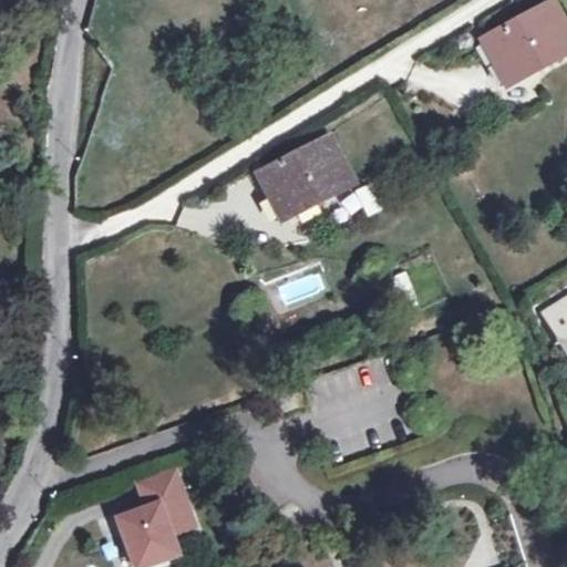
[(511,86),(566,54),(566,35),(552,7),(486,42),(511,86)]
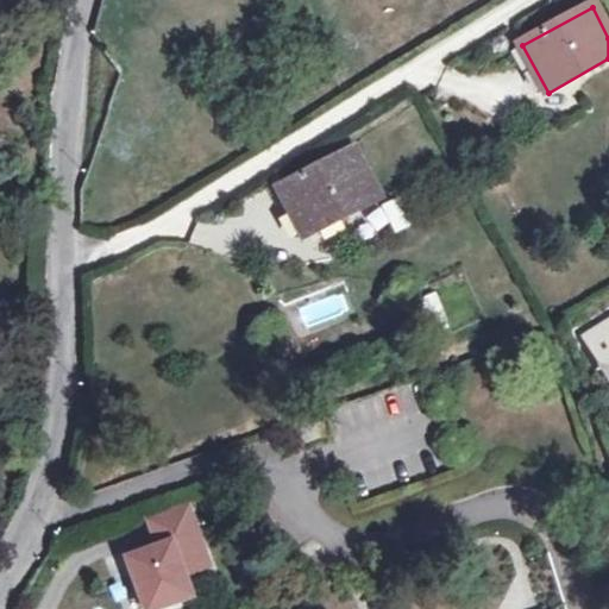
[(307,237),(376,201),(350,154),(281,189),(307,237)]
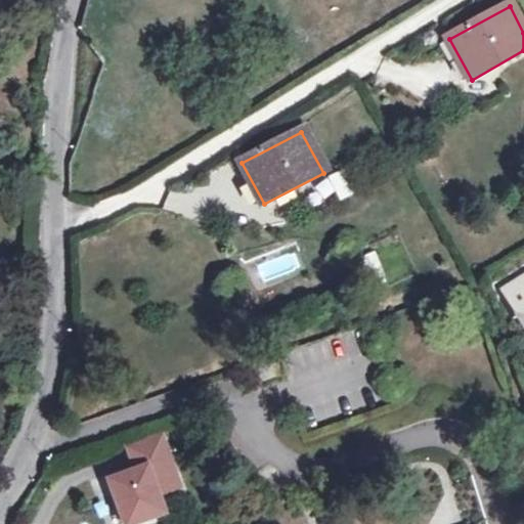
[(311,214),(351,195),(341,172),(301,190),(311,214)]
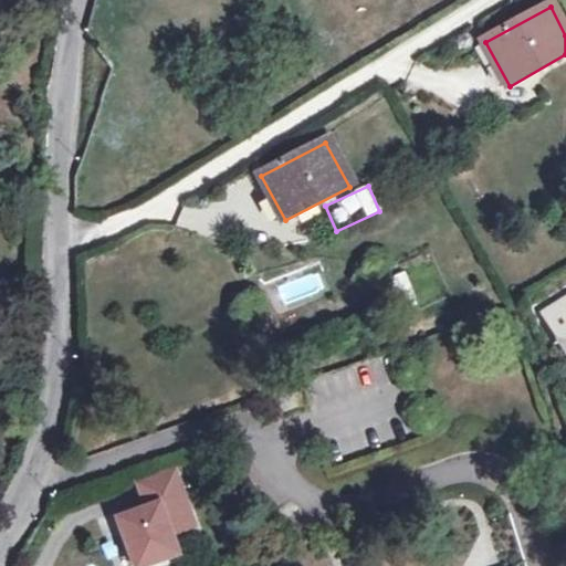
[(392,305),(410,304),(409,274),(390,274),(392,305)]
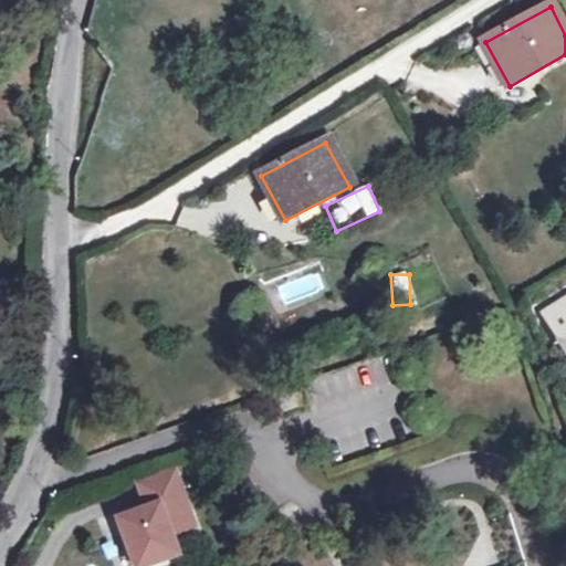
[(565,301),(541,317),(565,357),(565,301)]
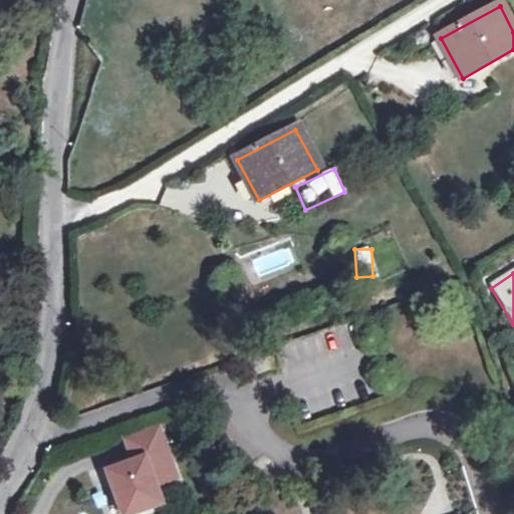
[(158,485),(178,477),(161,427),(126,439),(135,461),(108,470),(124,513),(131,513),(164,503),(158,485)]
